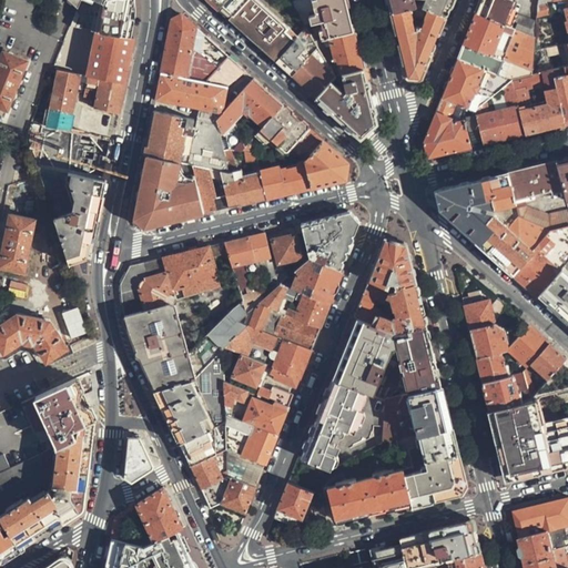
[(215,0),(276,57),(297,33),(260,0),(215,0)]
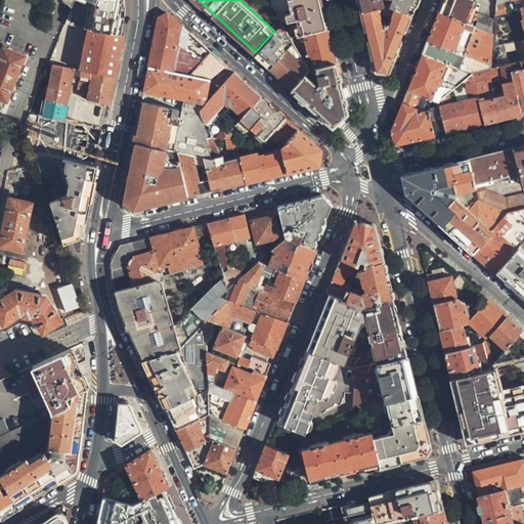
[(291,36),(326,28),(320,6),(318,0),(267,0),(281,23),(291,36)]
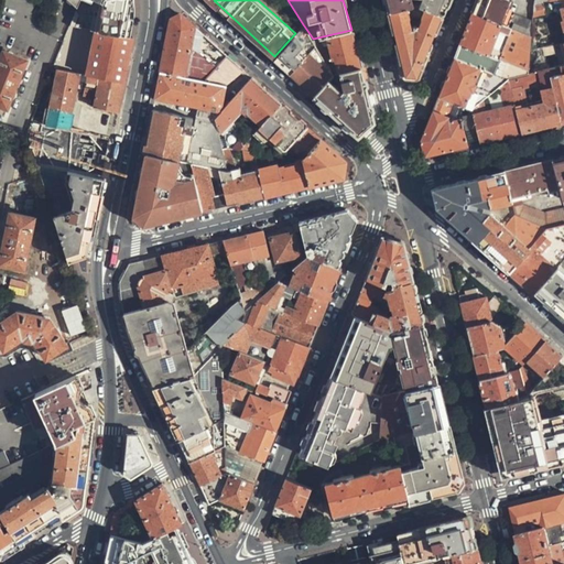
[(386,0),(389,12),(409,9),(414,8),(418,7),(414,0),(422,0),(420,7),(425,9),(441,14),(446,0),(386,0)]
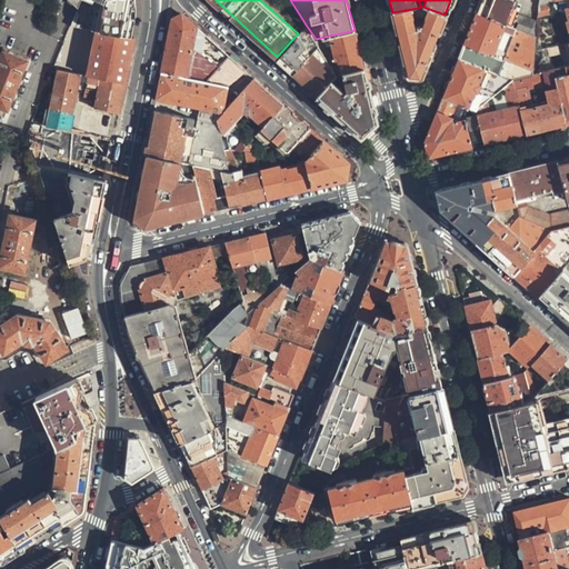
[(480,0),(477,12),(505,23),(512,27),(536,36),(538,19),(518,12),(517,16),(509,12),(513,0),(480,0)]
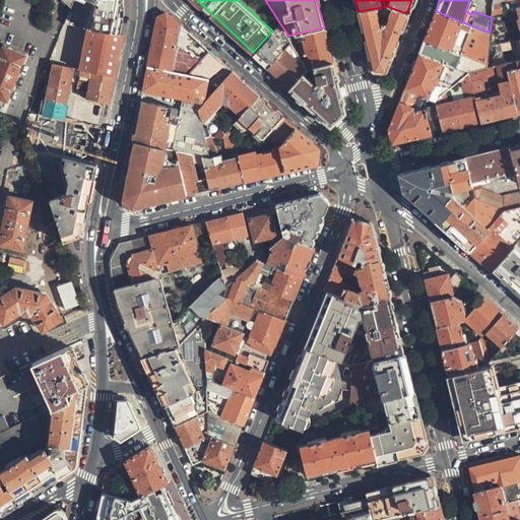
[(519,0),(507,0),(493,4),(492,14),(517,8),(519,19),(519,0)]
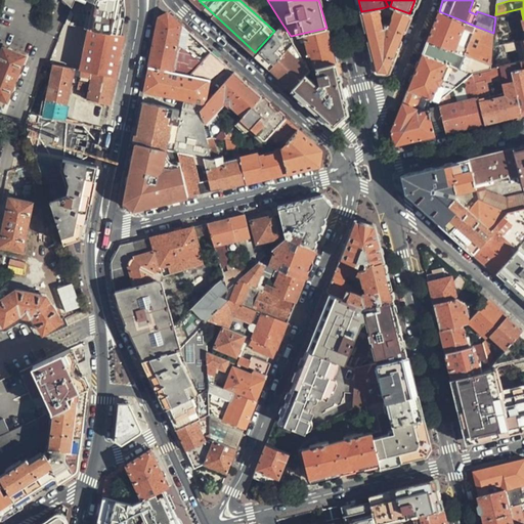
[(390,6),(388,6),(385,7),(380,8),(361,11),(377,72),(387,73),(409,13),(395,8),(390,6)]
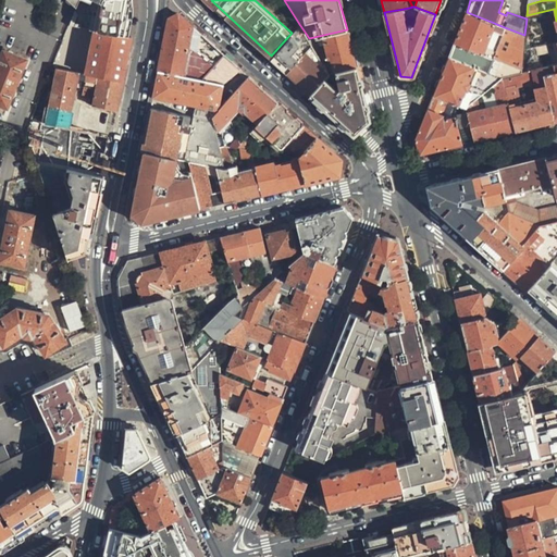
[(467,12),(454,42),(522,70),(523,49),(524,35),(502,26),(494,23),(467,12)]
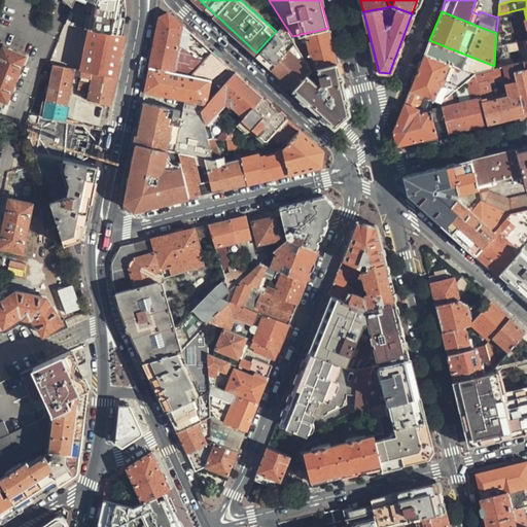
[(189,75),(210,50),(168,12),(159,18),(148,67),(189,75)]
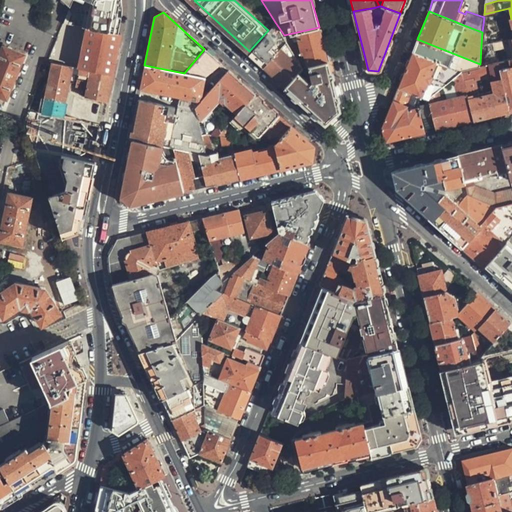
[(275,22),(268,30),(249,51),(247,53),(263,67),(287,40),(284,35),(275,22)]
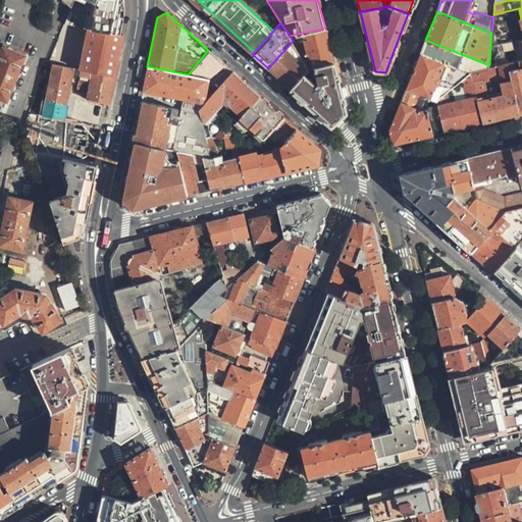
[(123,35),(87,28),(80,69),(90,71),(114,76),(123,35)]
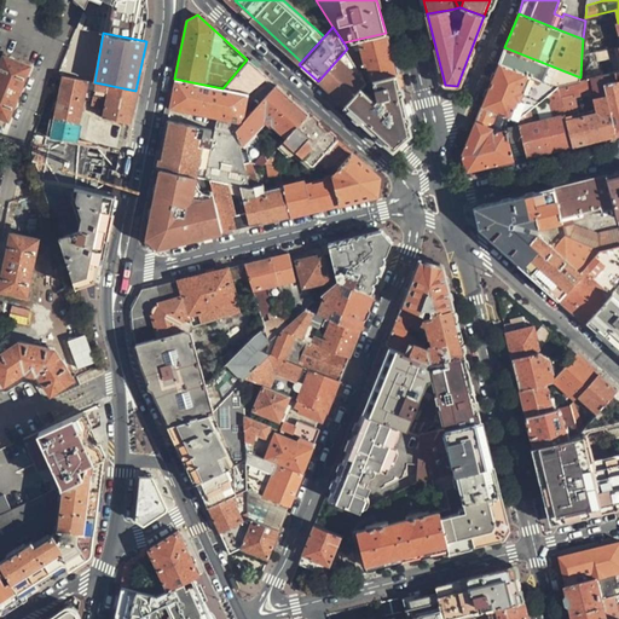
[(394,73),(386,33),(343,42),(347,48),(368,80),(374,79),(394,73)]
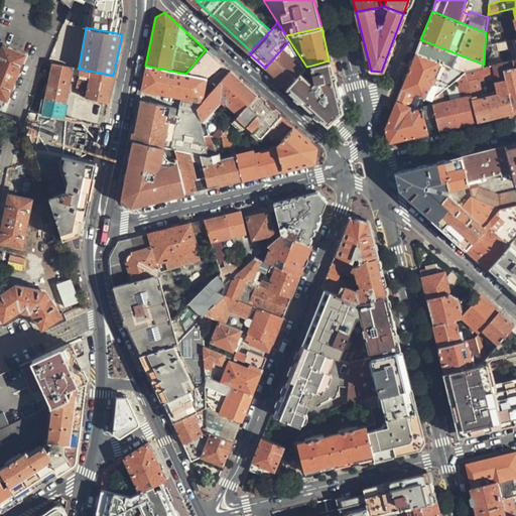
[(235,36),(228,29),(225,32),(233,39),(235,36)]
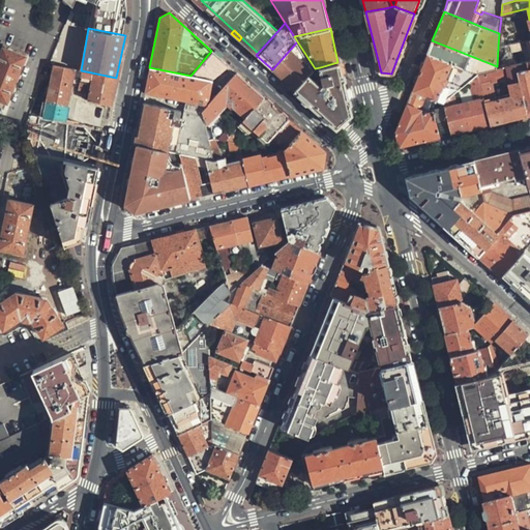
[(432,40),(427,53),(477,74),(496,69),(497,66),(432,40)]
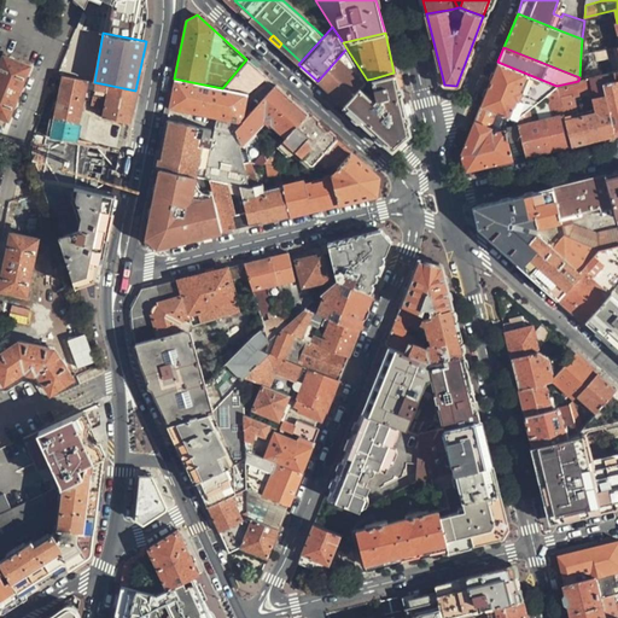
[(343,105),(361,86),(367,80),(347,48),(318,81),(343,105)]
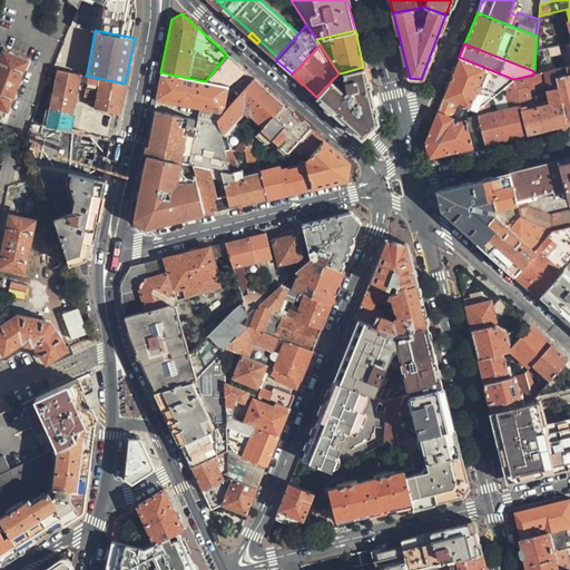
[(0,58),(0,106),(7,109),(27,60),(3,50),(0,58)]
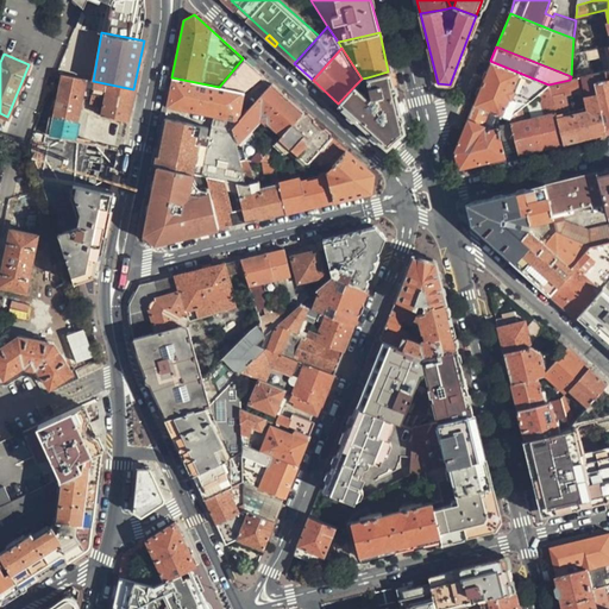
[(214,115),(238,120),(239,118),(245,92),(262,75),(243,58),(219,87),(171,77),(165,106),(214,115)]
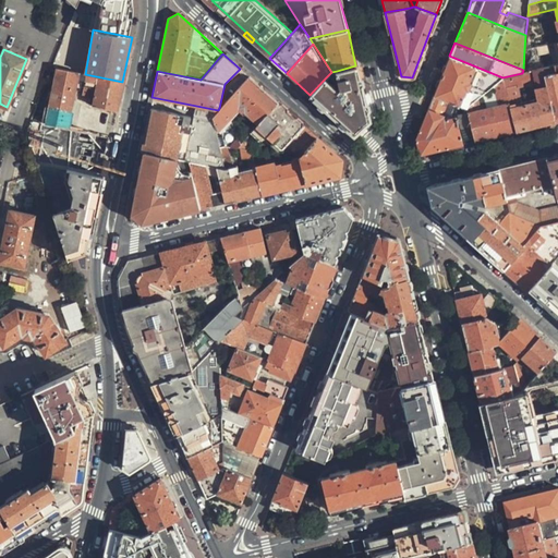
[(449,56),(434,96),(448,101),(465,108),(477,98),(493,86),(502,77),(449,56)]
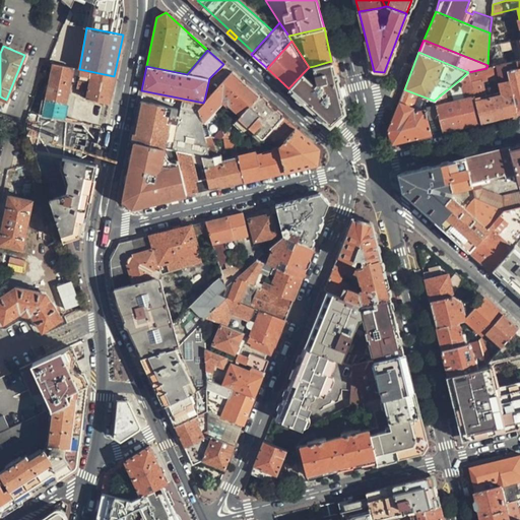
[(519,112),(519,59),(504,64),(508,79),(516,114),(519,112)]
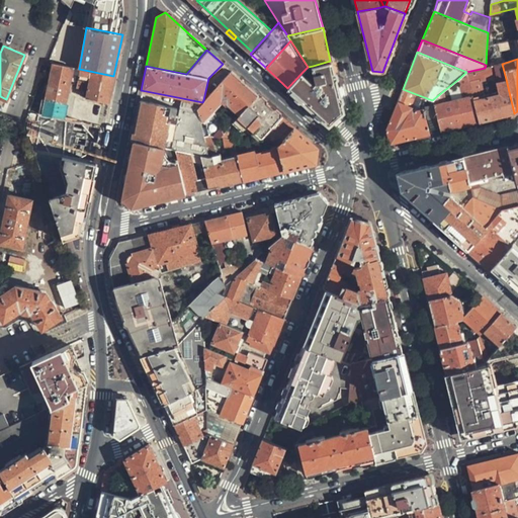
[(343,112),(330,61),(313,66),(316,81),(313,84),(305,76),(306,74),(303,72),(287,88),(329,125),(343,112)]
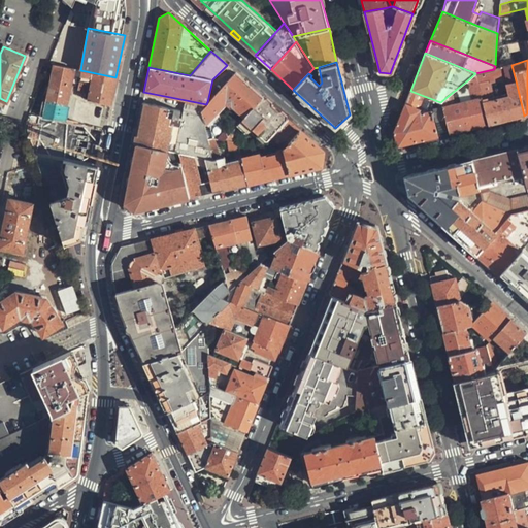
[(42,117),(63,121),(74,69),(53,65),(42,117)]
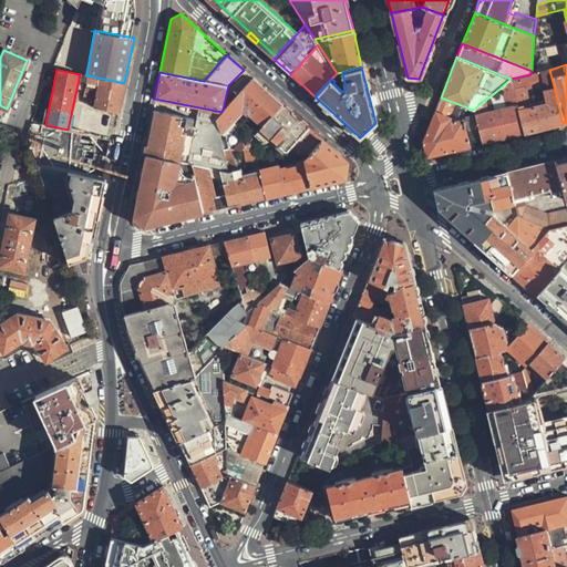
[(511,80),(514,90),(517,104),(518,105),(528,102),(525,89),(543,84),(544,89),(554,86),(549,70),(531,74),(511,79),(511,80)]
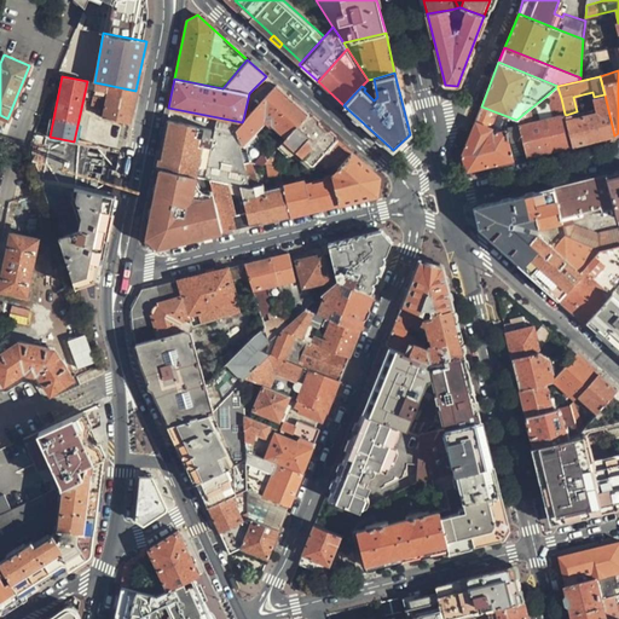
[(94,82),(91,105),(102,108),(106,85),(94,82)]
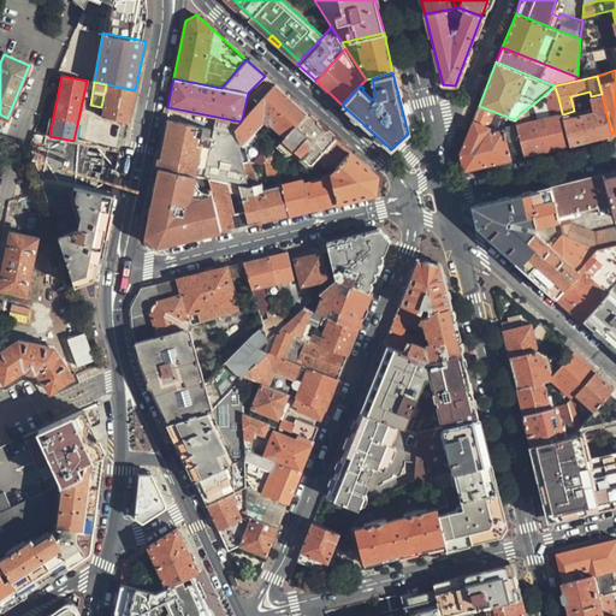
[(234,129),(240,141),(237,142),(237,146),(243,144),(247,160),(250,161),(261,163),(265,158),(254,134),(265,120),(272,128),(273,126),(285,136),(306,112),(273,83),(242,119),(241,122),(234,129)]
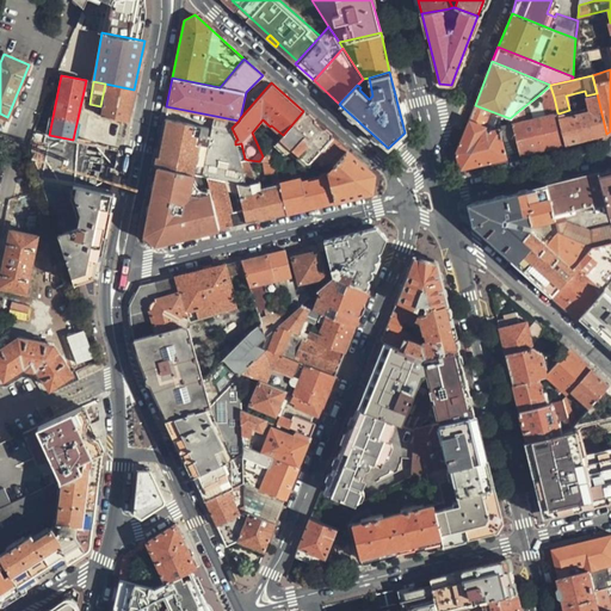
[(134,90),(105,84),(100,106),(99,116),(128,122),(134,90)]
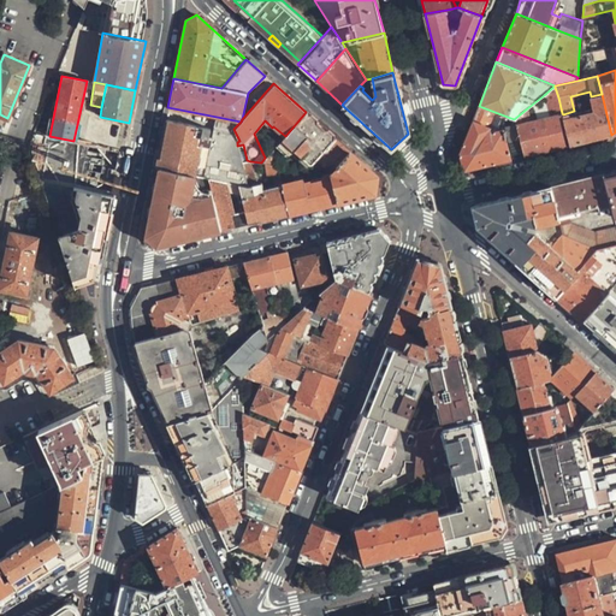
[(523,157),(570,144),(564,120),(563,114),(562,113),(558,98),(555,87),(555,86),(544,95),(550,117),(531,122),(527,108),(514,119),(516,125),(523,157)]
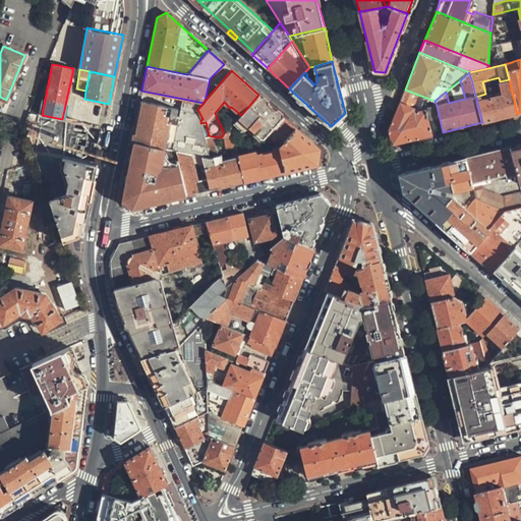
[(477,102),(482,122),(517,114),(509,79),(500,81),(503,95),(477,102)]
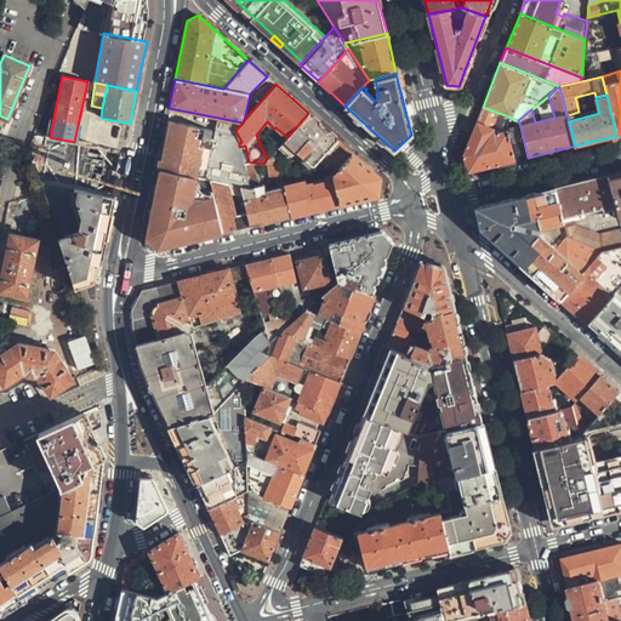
[(514,160),(506,130),(497,132),(493,130),(494,127),(499,113),(483,107),(477,121),(463,154),(467,172),(514,160)]
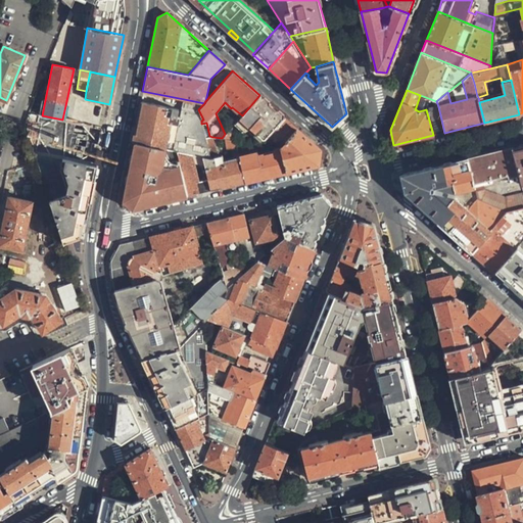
[(233,125),(241,132),(249,128),(260,139),(265,139),(270,143),(273,139),(268,135),(283,116),(259,95),(242,115),(233,125)]
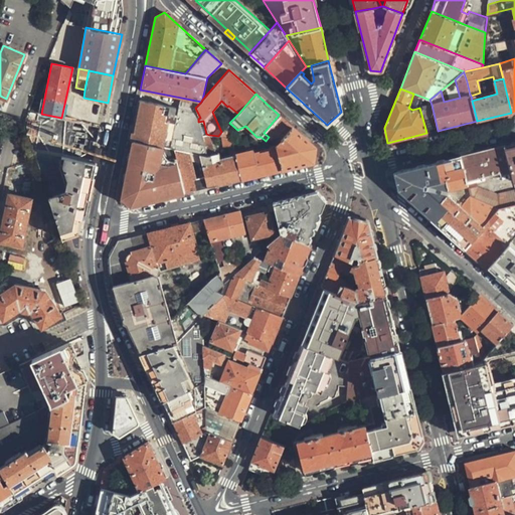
[(198,154),(206,155),(205,151),(201,136),(198,122),(198,119),(195,108),(201,102),(181,98),(177,117),(175,124),(170,148),(174,149),(185,151),(187,151),(198,154)]
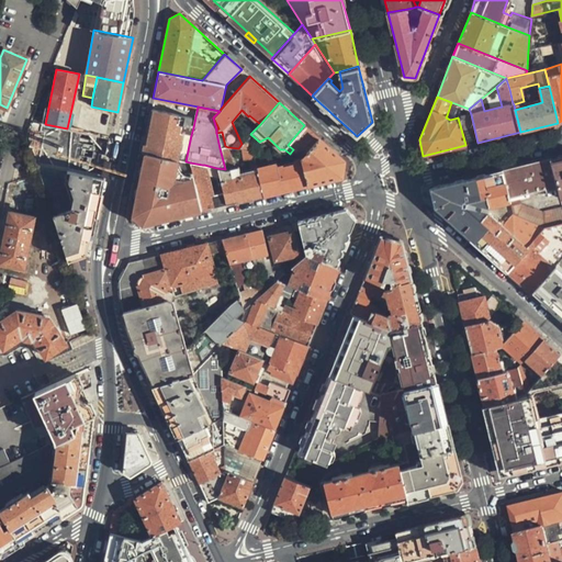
[(150,110),(147,126),(191,135),(193,127),(190,126),(192,116),(150,110)]
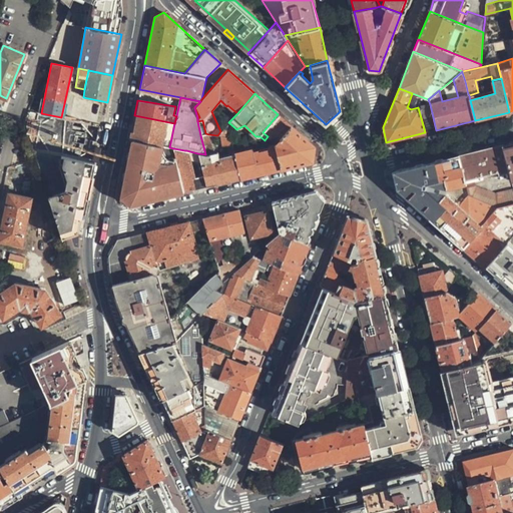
[(74,157),(82,121),(61,117),(41,113),(28,110),(22,121),(32,149),(74,157)]
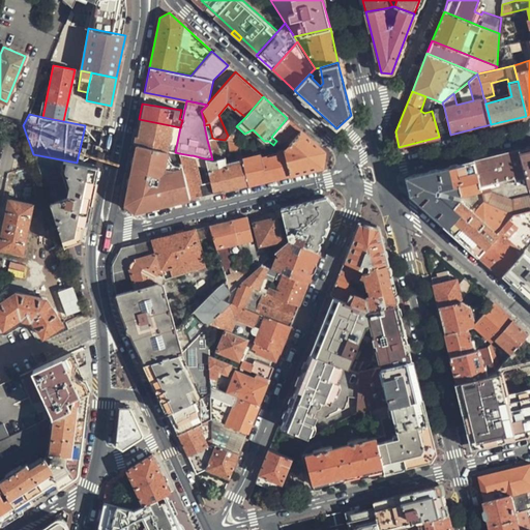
[(300,129),(287,118),(271,137),(276,141),(284,148),(300,129)]
